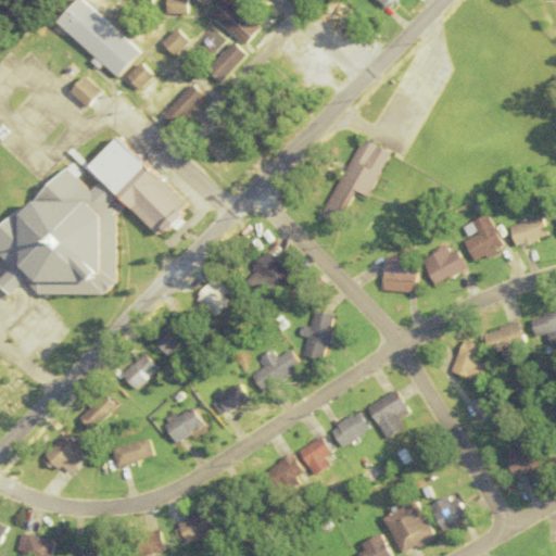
[(87,0),(84,0),(63,23),(123,78),(146,53),(87,0)]
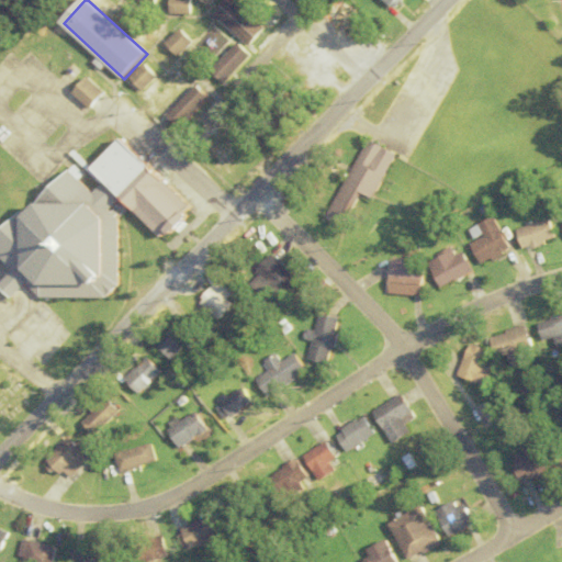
[(189,14),(189,0),(168,0),(169,14),(189,14)]
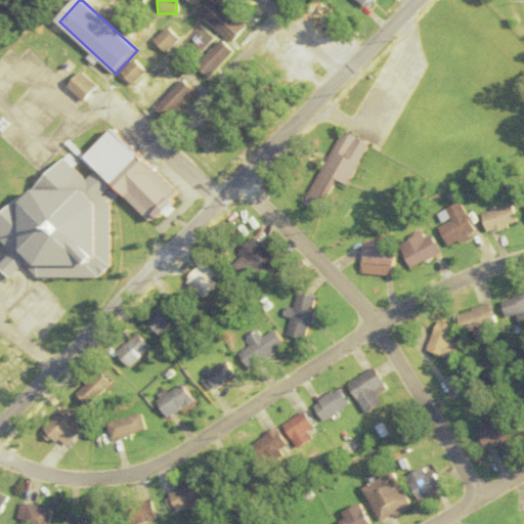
[(226,0),(212,0),(212,9),(205,9),(205,22),(217,22),(217,38),(247,38),(247,24),(242,24),(242,11),(226,11),(226,0)]
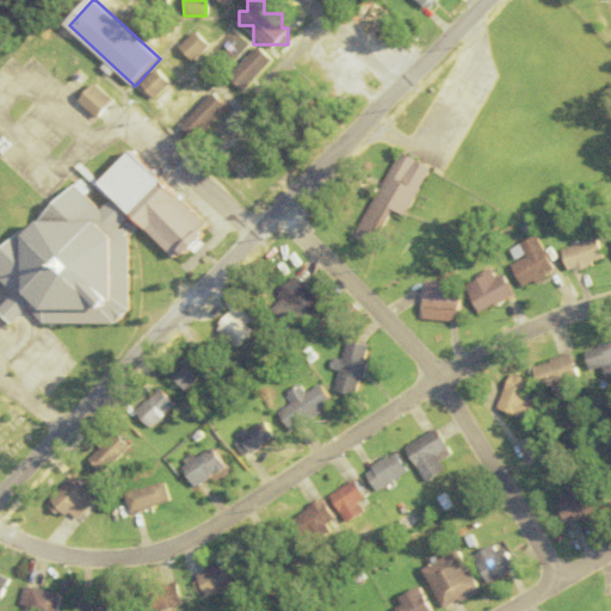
[(134,28),(149,43),(164,28),(148,13),(134,28)]
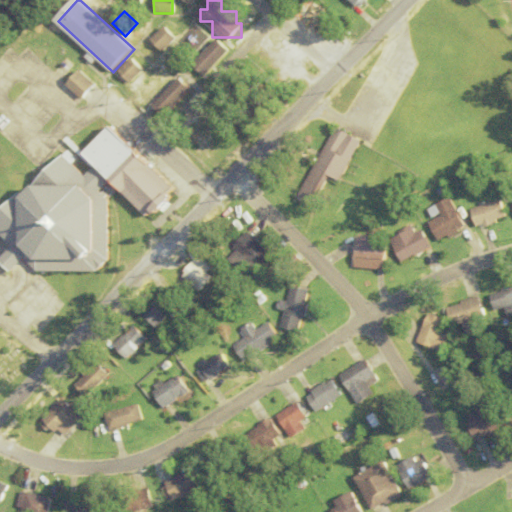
[(164,51),(178,38),(167,26),(153,39),(164,51)]
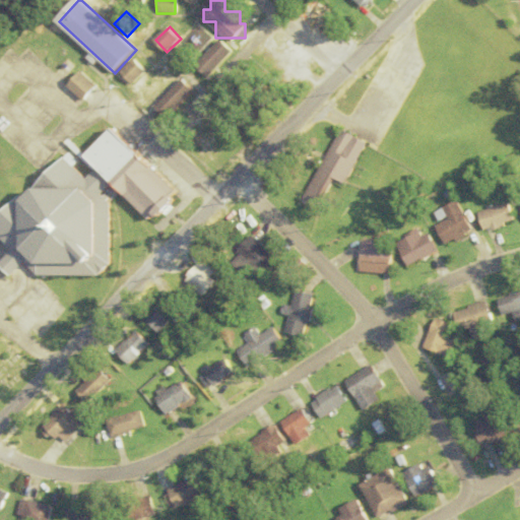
[(238,52),(224,40),(199,65),(211,77),(238,52)]
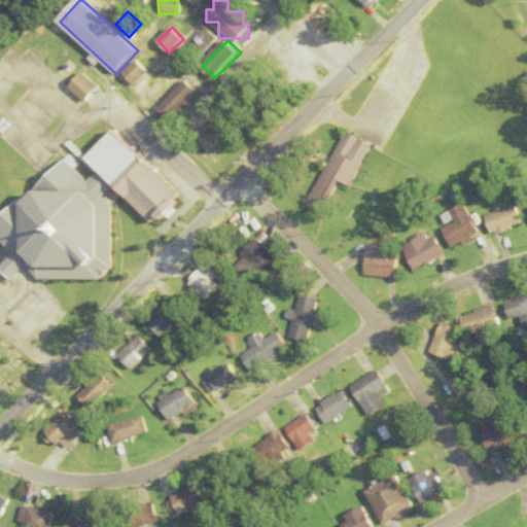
[(150,72),(138,60),(125,73),(137,85),(150,72)]
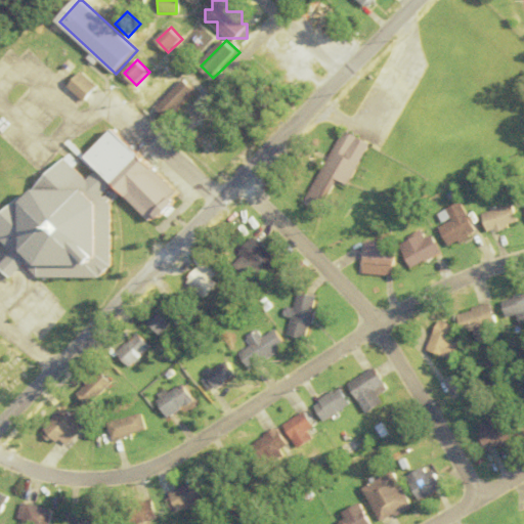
[(100,88),(85,73),(71,87),(86,102),(100,88)]
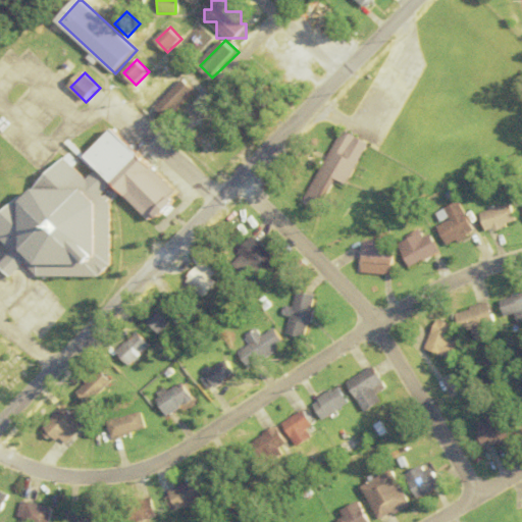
[(161,107),(173,119),(200,93),(188,80),(161,107)]
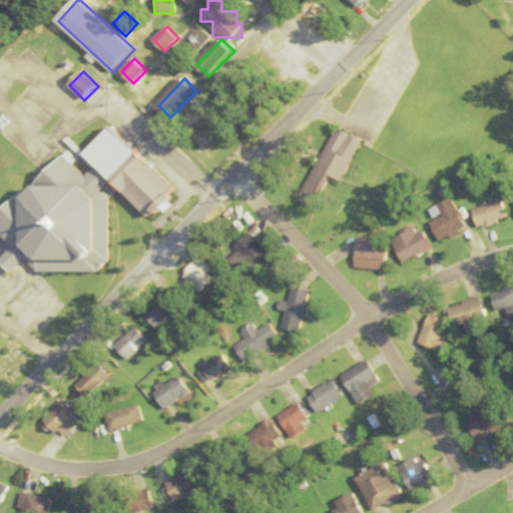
[(342,181),(362,139),(335,126),(299,200),(313,207),(329,174),(342,181)]
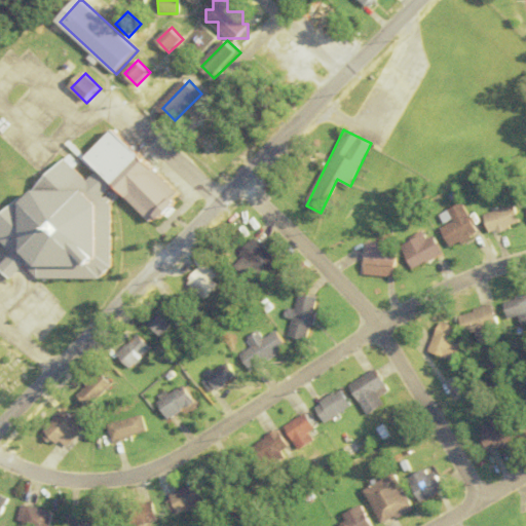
[(0,220),(0,238),(38,278),(100,278),(105,277),(110,272),(112,268),(114,262),(112,203),(105,194),(119,183),(154,221),(182,192),(118,130),(92,156),(102,166),(87,179),(68,158),(0,220)]
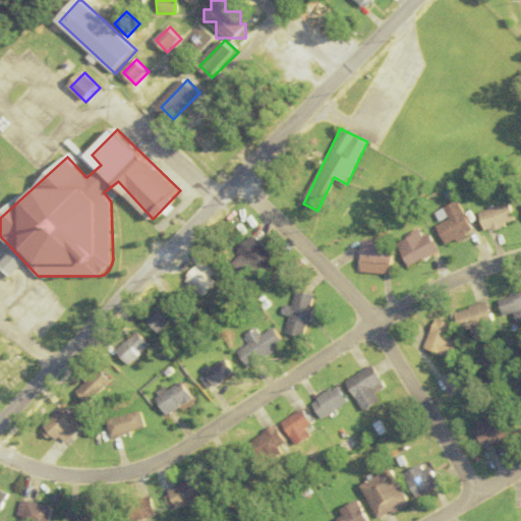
[(205,137),(212,153),(227,147),(221,130),(205,137)]
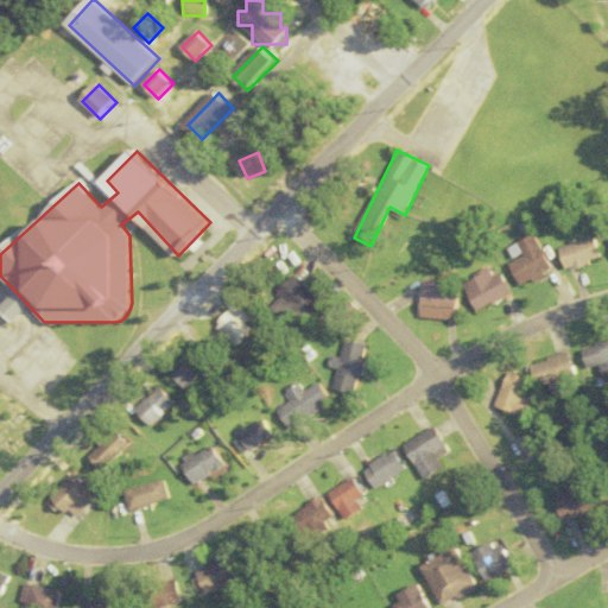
[(524,287),(555,270),(533,234),(504,252),(524,287)]
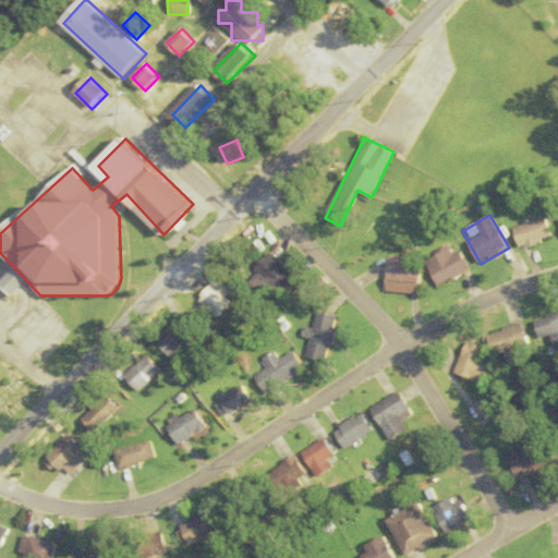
[(519,246),(552,240),(547,219),(514,227),(519,246)]
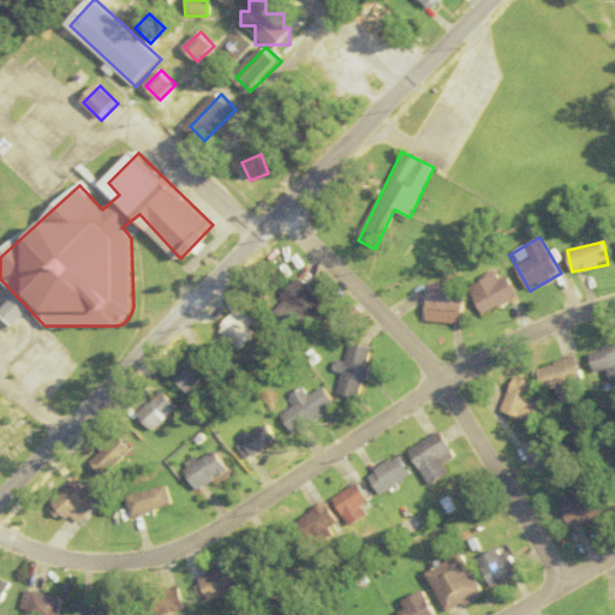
[(506,275),(499,280),(493,270),(465,287),(483,316),(518,294),(506,275)]
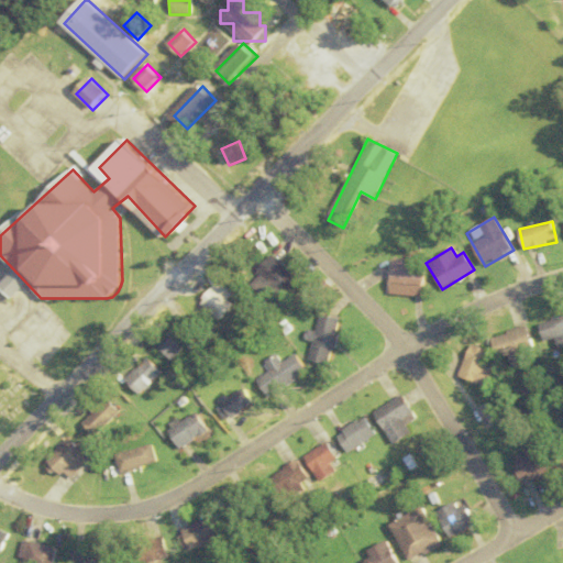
[(300,285),(273,257),(246,283),(275,311),(300,285)]
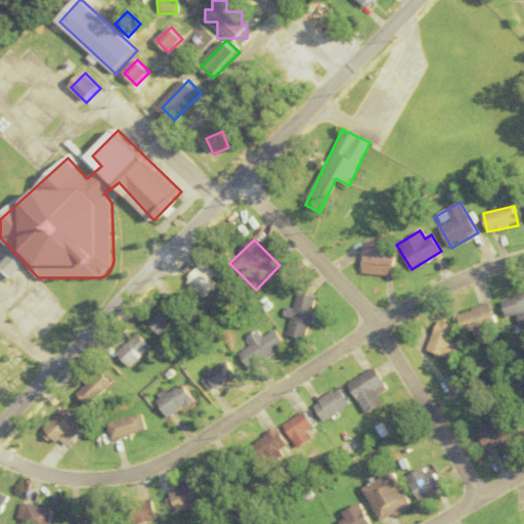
[(361,246),(361,274),(394,274),(394,246),(361,246)]
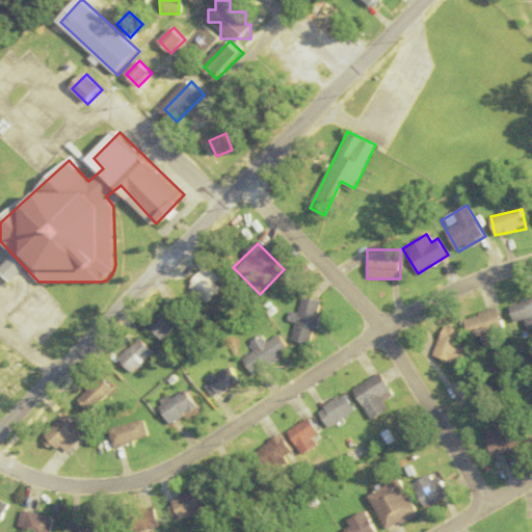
[(319,301),(299,297),(295,315),(293,314),(287,340),(308,345),(319,301)]
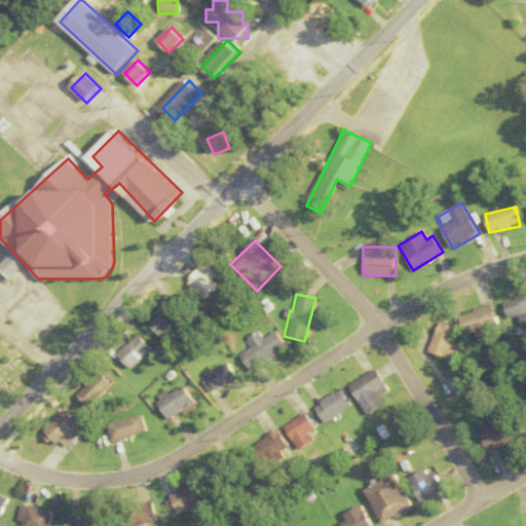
[(505,320),(518,316),(520,325),(525,323),(525,295),(502,301),(505,320)]
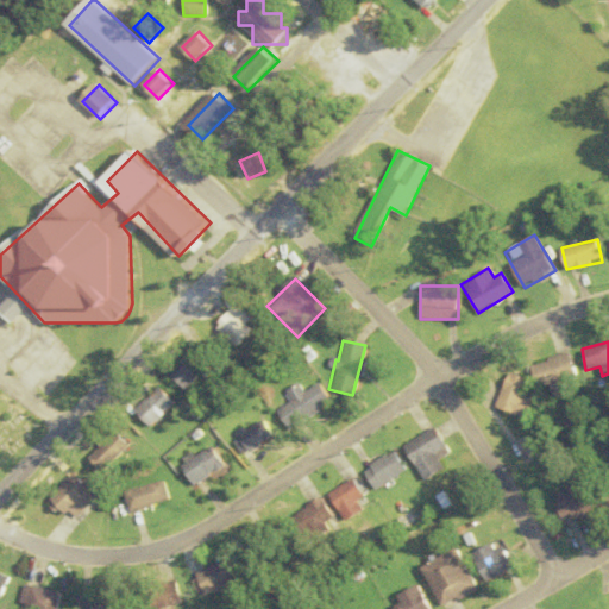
[(553,397),(567,393),(563,381),(577,376),(569,351),(532,363),(539,387),(548,383),(553,397)]
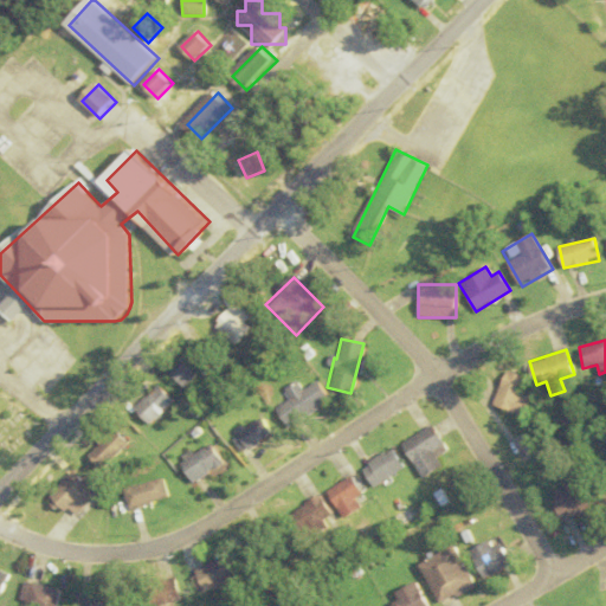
[(202,361),(182,354),(174,380),(193,387),(202,361)]
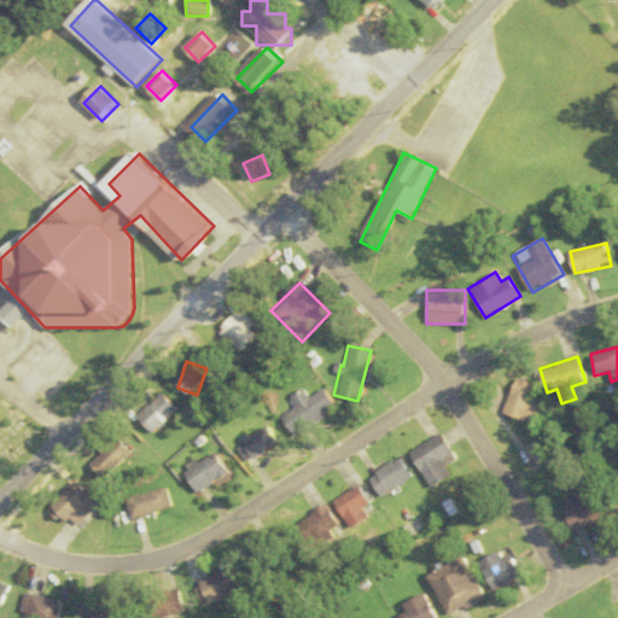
[(508,419),(535,419),(535,385),(508,385),(508,419)]
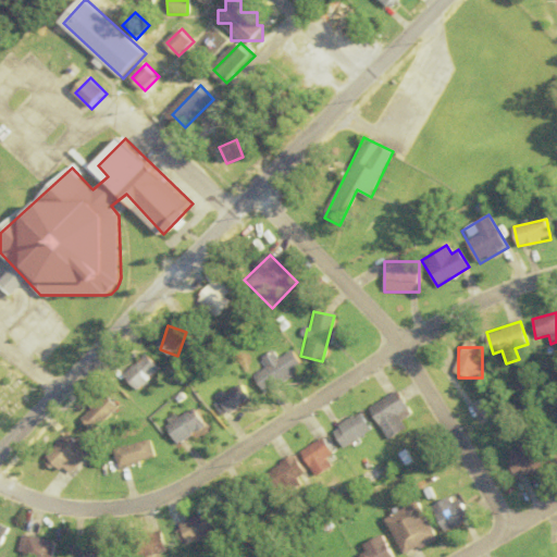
[(262,393),(301,368),(291,350),(275,360),(270,351),(255,361),(260,370),(251,375),(262,393)]
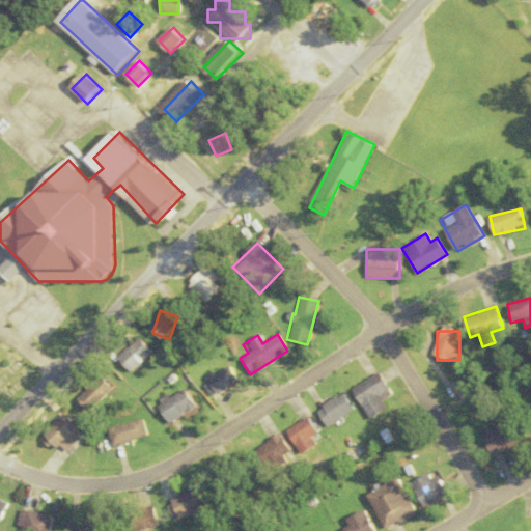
[(120,356),(135,369),(151,351),(138,337),(120,356)]
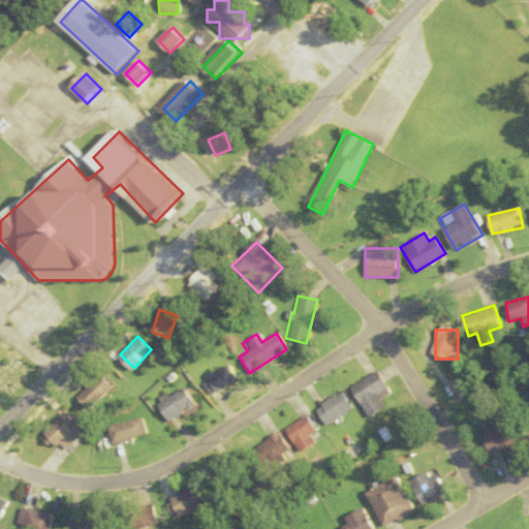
[(237,379),(226,364),(201,379),(212,395),(237,379)]
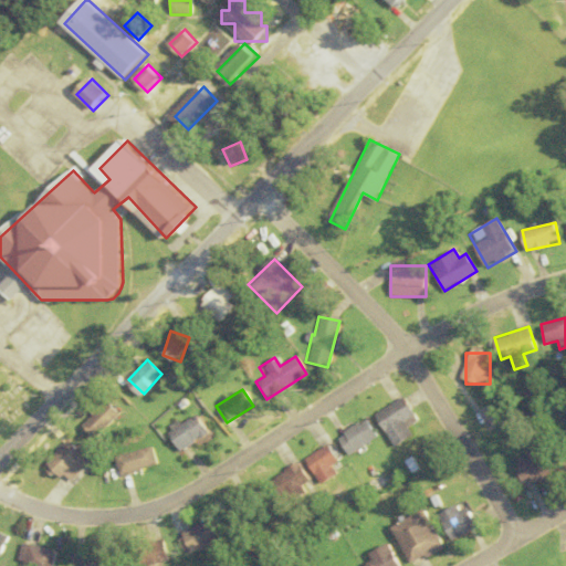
[(408,436),(400,422),(411,416),(400,396),(370,415),(390,447),(408,436)]
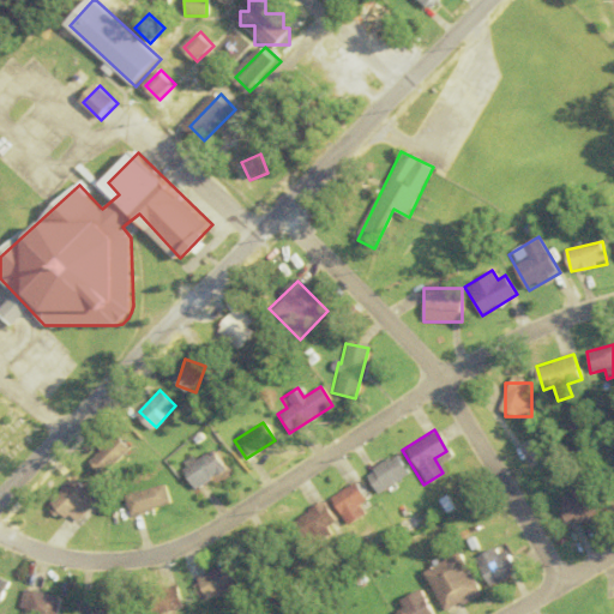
[(103,476),(133,447),(118,432),(89,462),(103,476)]
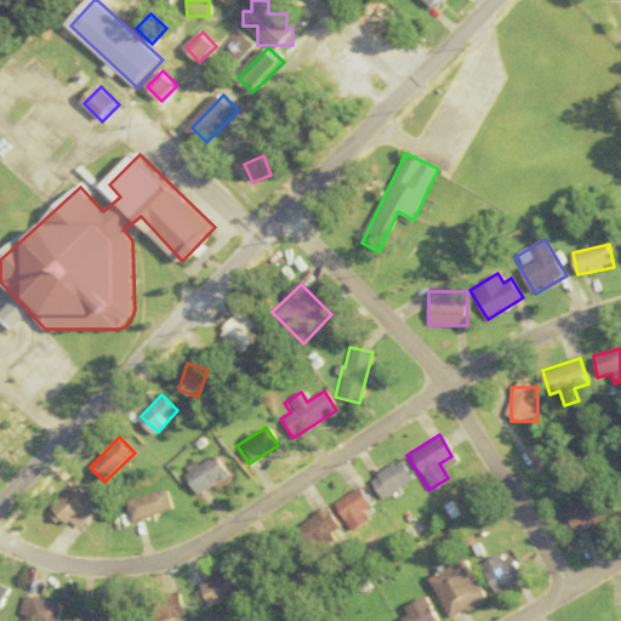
[(197,495),(228,477),(216,456),(184,474),(197,495)]
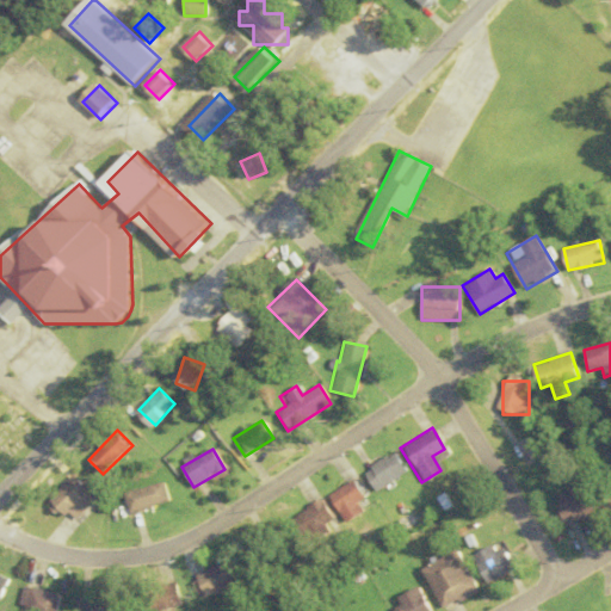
[(403,471),(390,451),(359,471),(371,491),(403,471)]
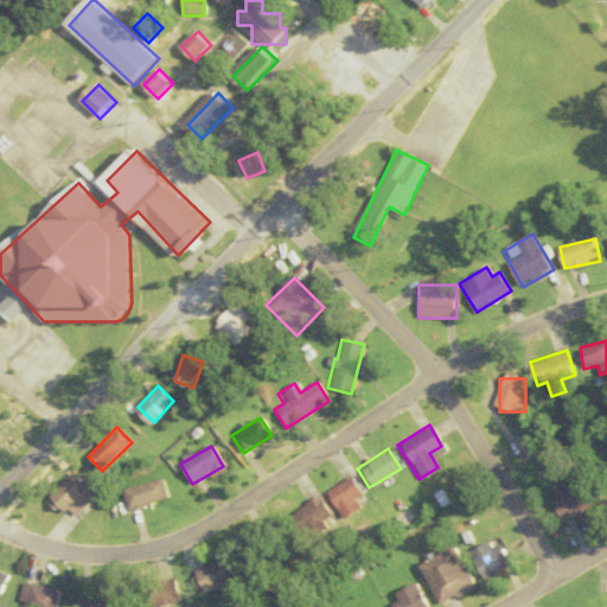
[(50,494),(72,517),(97,493),(75,470),(50,494)]
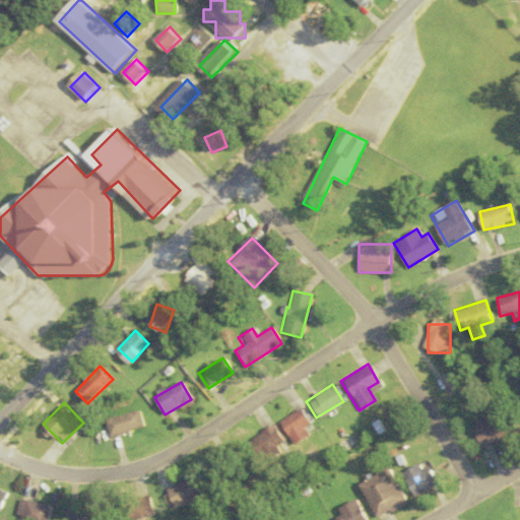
[(301,429),(308,424),(296,408),(275,423),(293,445),(306,435),(301,429)]
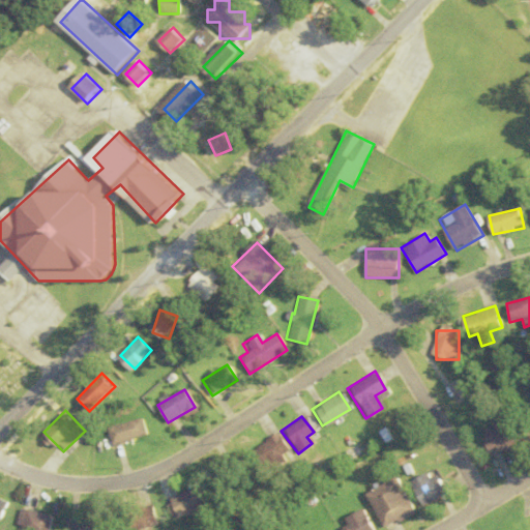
[(147,436),(142,418),(108,428),(113,446),(147,436)]
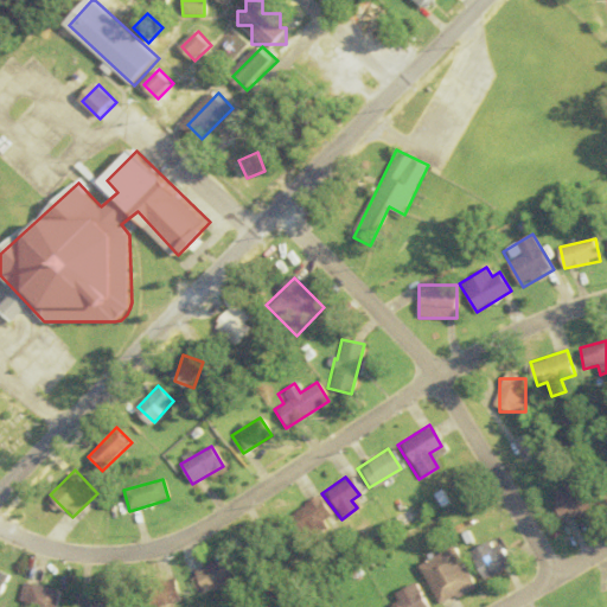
[(606,502),(606,499),(599,480),(572,492),(570,489),(551,497),(563,522),(606,502)]
